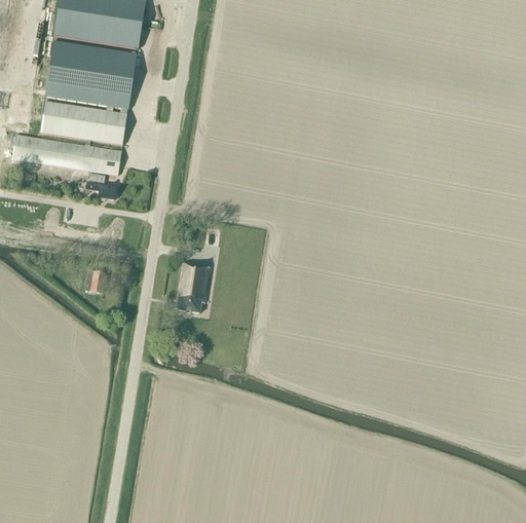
[(60,0),(53,35),(138,48),(145,1),(138,0),(60,0)]
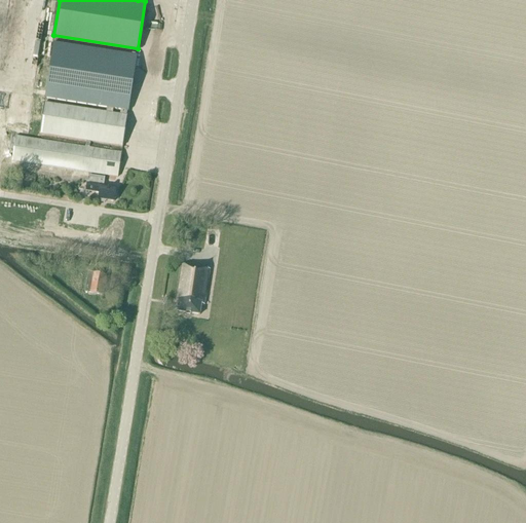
[(86,139),(85,145),(16,134),(12,158),(118,176),(121,150),(89,146),(90,140),(122,145),(127,114),(126,114),(127,109),(128,109),(137,54),(53,41),(45,96),(97,104),(96,109),(44,101),(39,132),(86,139)]
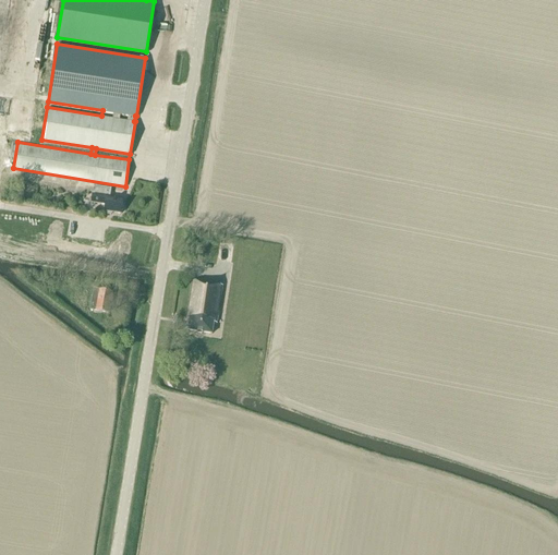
[(105,203),(104,209),(121,212),(123,197),(110,195),(111,186),(96,184),(94,193),(92,192),(91,201),(105,203)]
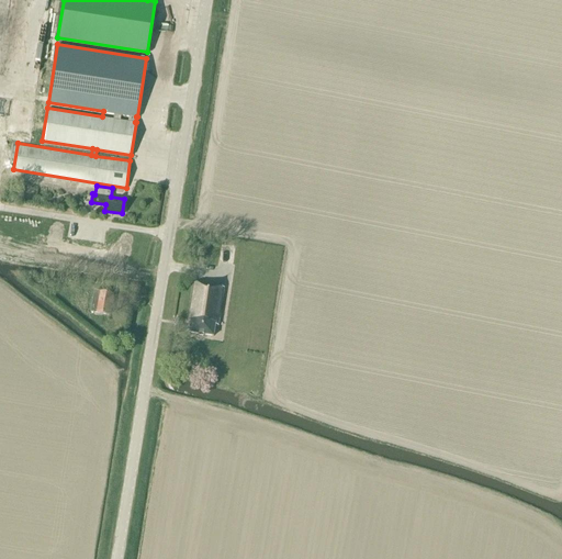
[(214,334),(215,323),(218,324),(224,286),(193,281),(188,317),(191,317),(189,331),(214,334)]
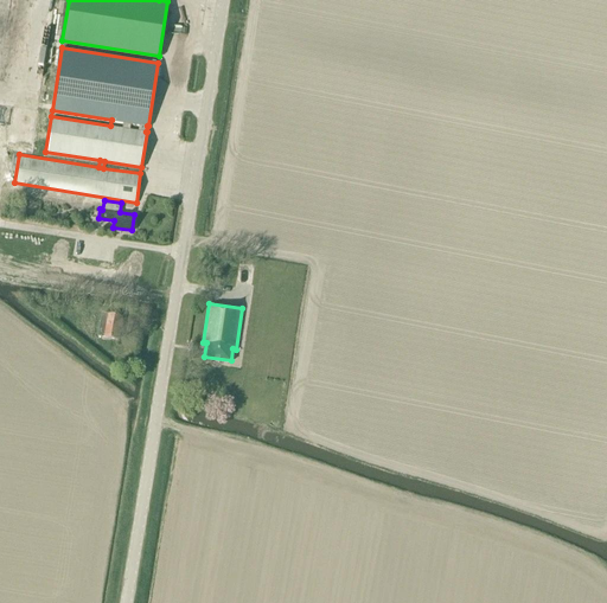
[(98,334),(117,339),(122,315),(102,312),(98,334)]
